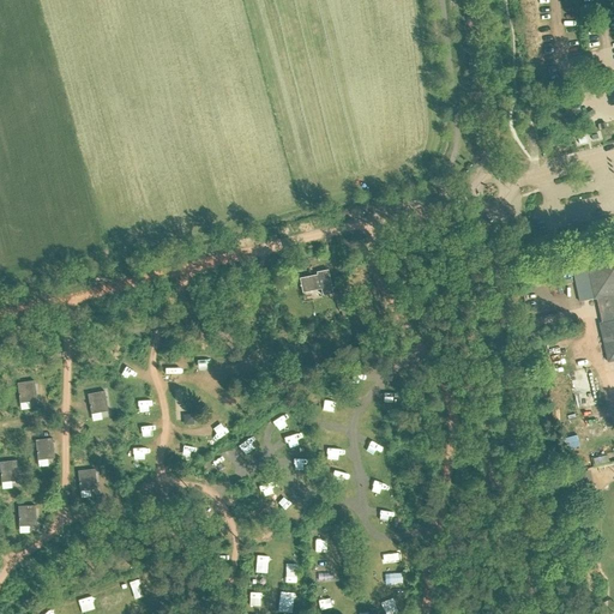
[(613,253),(585,260),(594,299),(596,299),(602,323),(600,324),(608,362),(613,360),(613,253)]
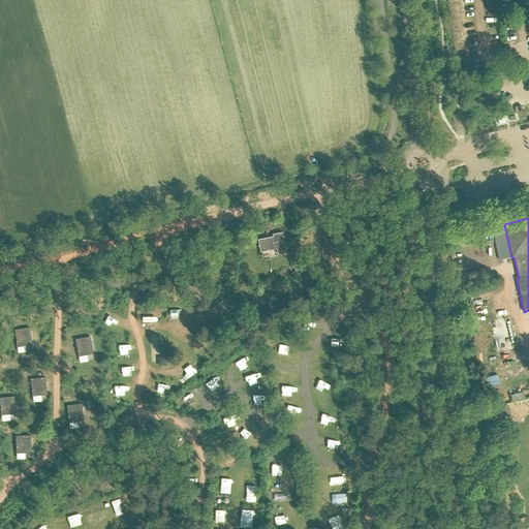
[(504,221),(491,223),(499,260),(511,257),(504,224),(504,221)]
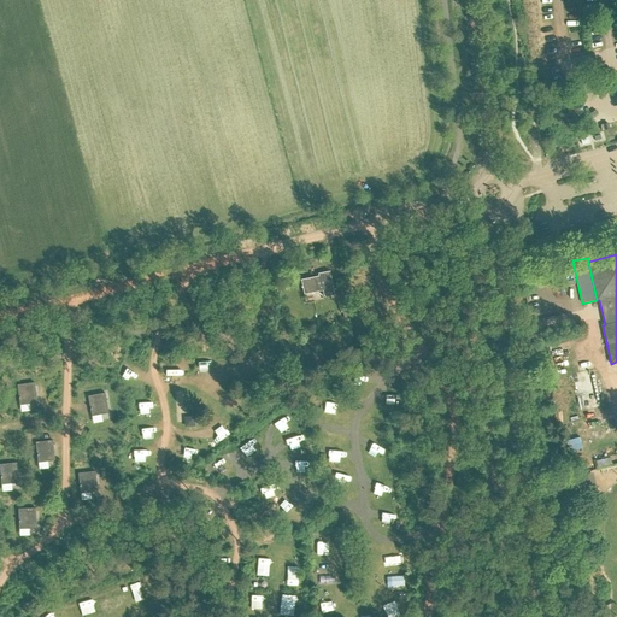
[(319,276),(301,280),(305,294),(323,291),(324,297),(335,295),(330,271),(318,274),(319,276)]
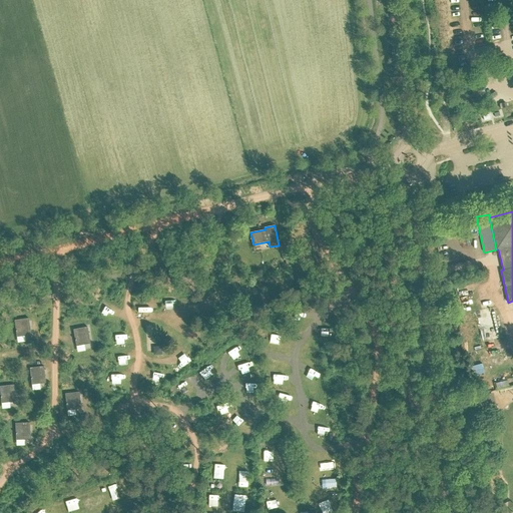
[(280,244),(284,261),(290,260),(287,243),(280,244)]
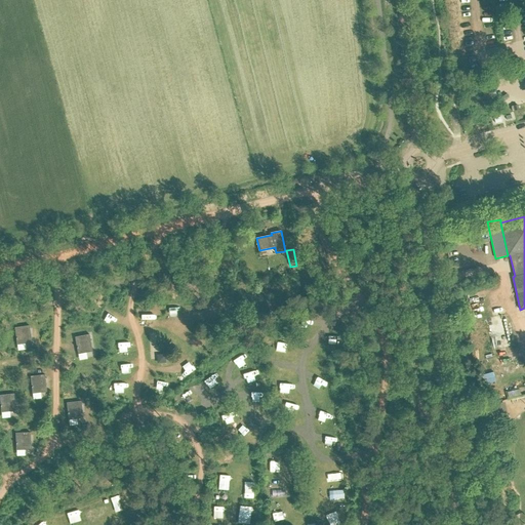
[(147,320),(151,313),(143,308),(138,314),(147,320)]
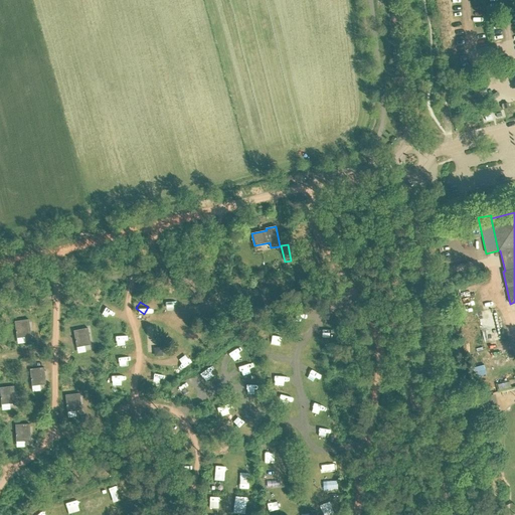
[(27,320),(15,322),(17,338),(29,336),(27,320)]
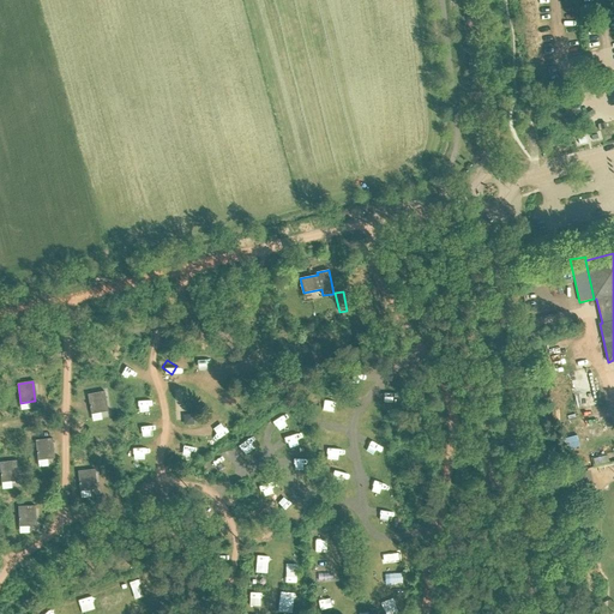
[(102,392),(88,395),(91,414),(107,411),(102,392)]
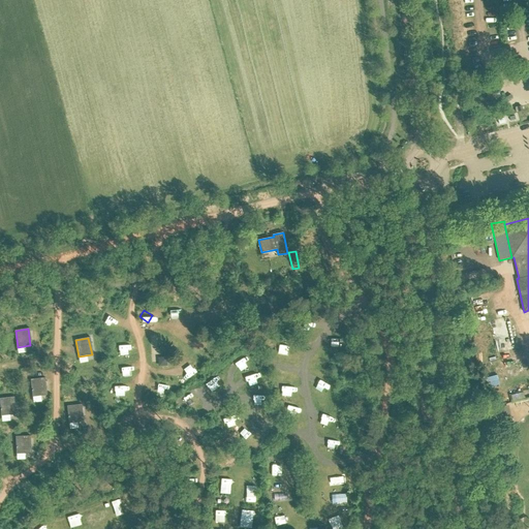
[(162,365),(175,376),(181,369),(168,358),(162,365)]
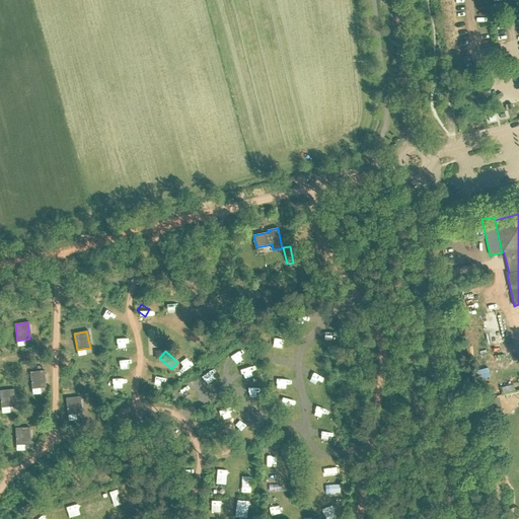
[(137,367),(141,378),(149,375),(145,365),(137,367)]
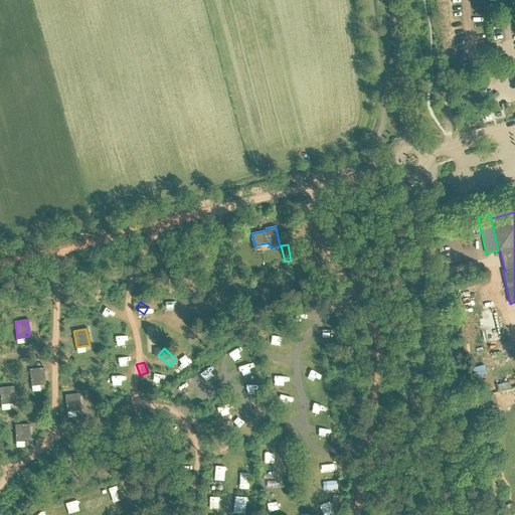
[(42,368),(30,370),(32,386),(44,384),(42,368)]
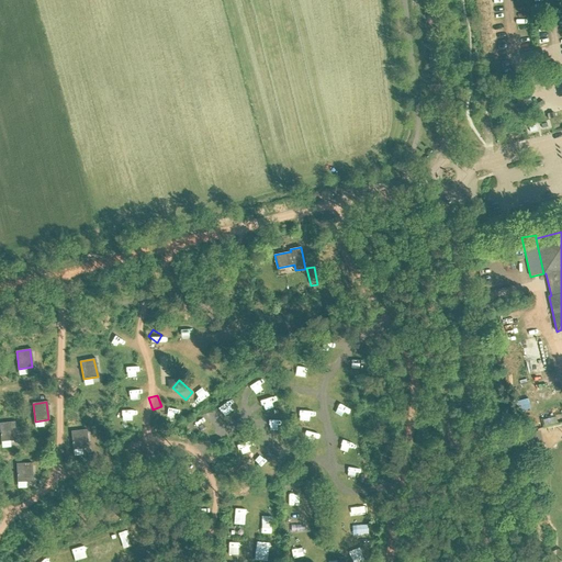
[(13,422),(0,423),(2,441),(15,440),(13,422)]
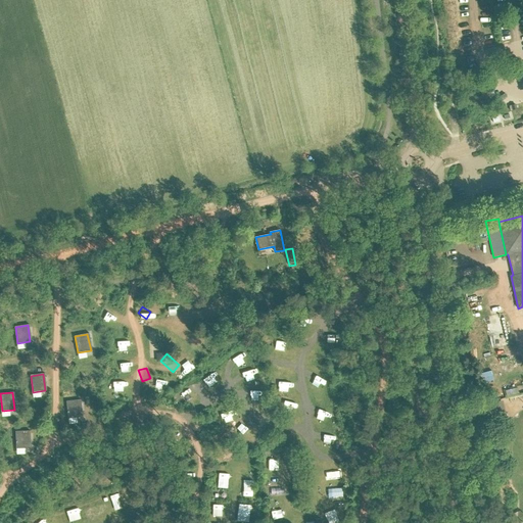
[(66,401),(68,418),(81,417),(79,399),(66,401)]
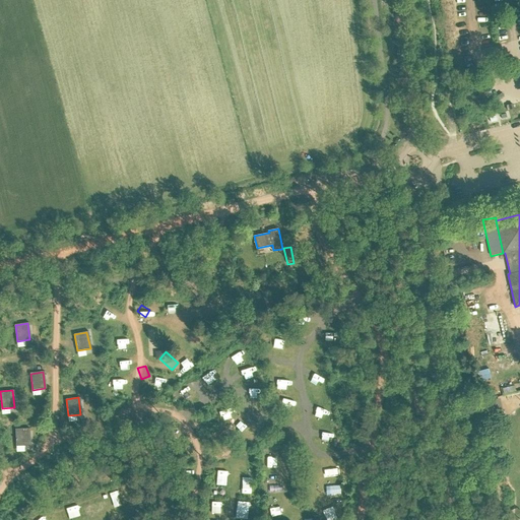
[(500,398),(486,401),(492,424),(505,420),(500,398)]
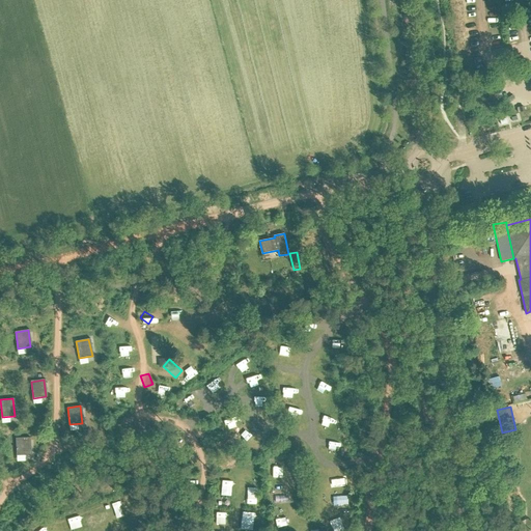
[(29,438),(17,438),(17,455),(30,455),(29,438)]
